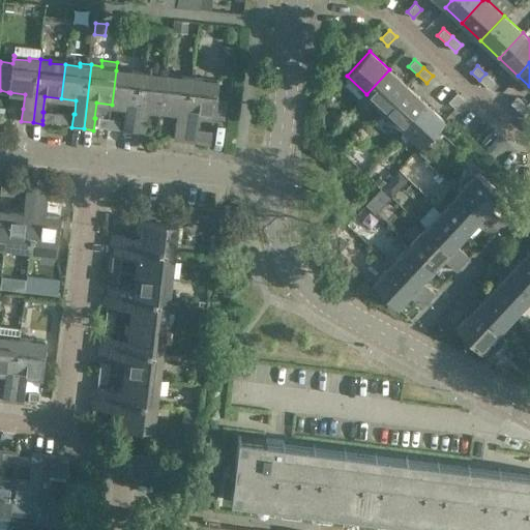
[(122,134),(135,135),(142,70),(130,69),(129,72),(116,70),(112,105),(126,106),(124,122),(123,122),(122,134)]
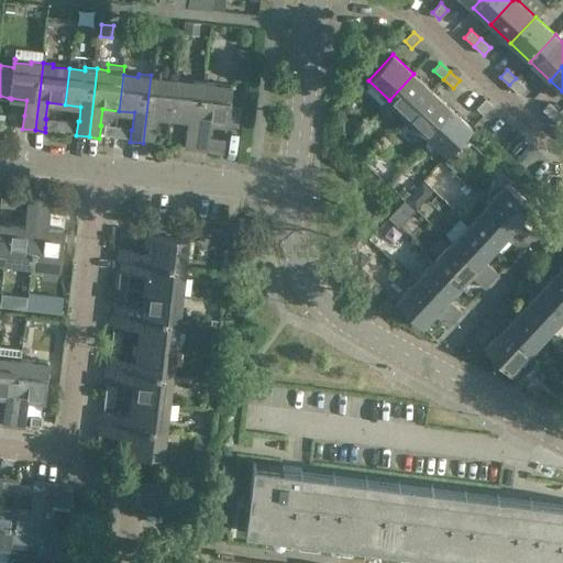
[(414,74),(389,100),(407,117),(431,90),(414,74)]
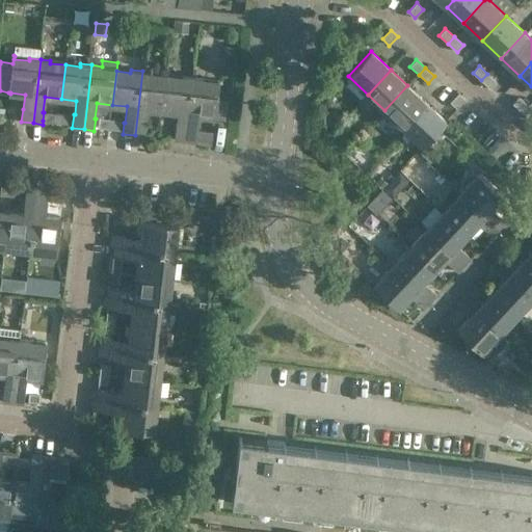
[(147,108),(164,110),(168,77),(152,75),(152,72),(142,71),(135,135),(144,136),(145,124),(147,108)]
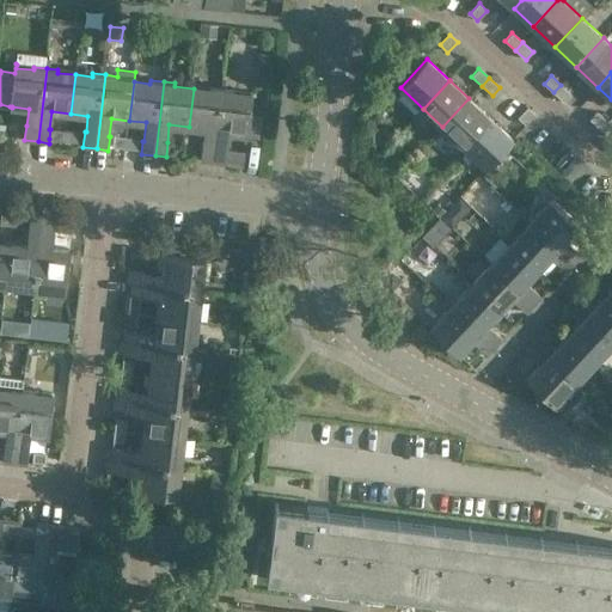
[(564,103),(564,102),(571,95),(561,85),(554,92),(564,103)]
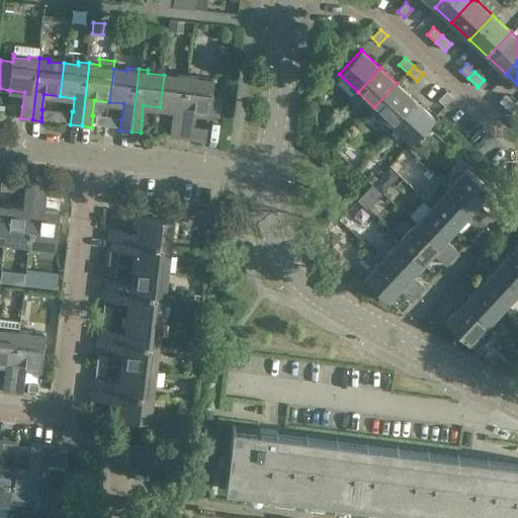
[(171,124),(170,136),(182,138),(189,75),(178,73),(177,76),(164,75),(160,107),(173,109),(172,124),(171,124)]
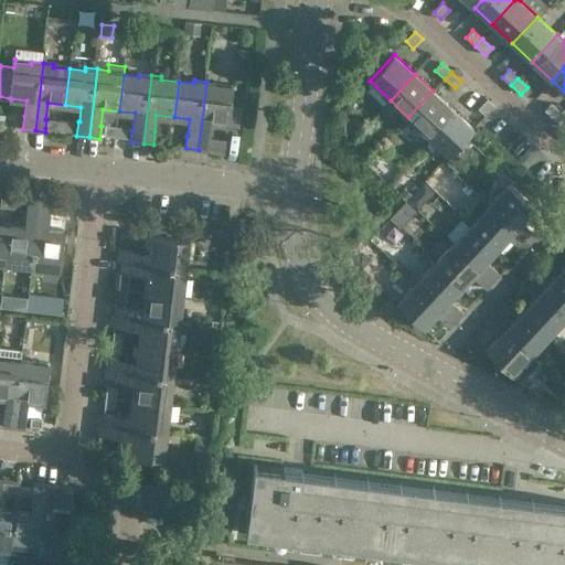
[(210,138),(211,123),(226,124),(226,125),(228,125),(228,124),(238,125),(240,107),(230,106),(233,85),(231,84),(231,87),(215,86),(215,83),(206,82),(199,150),(209,151),(210,138)]
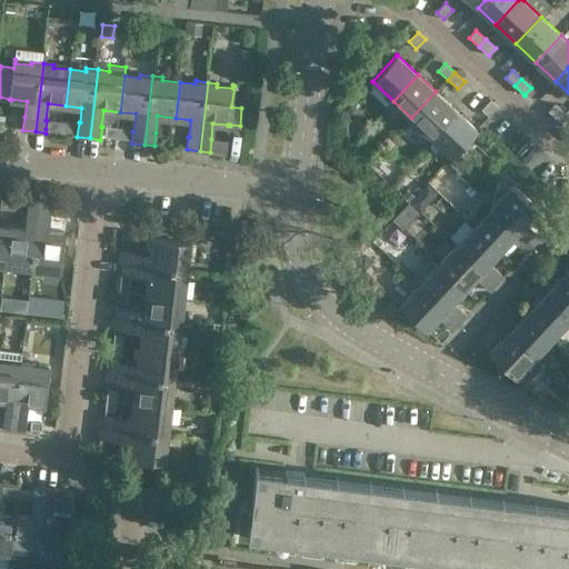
[(411,118),(430,136),(456,109),(436,91),(411,118)]
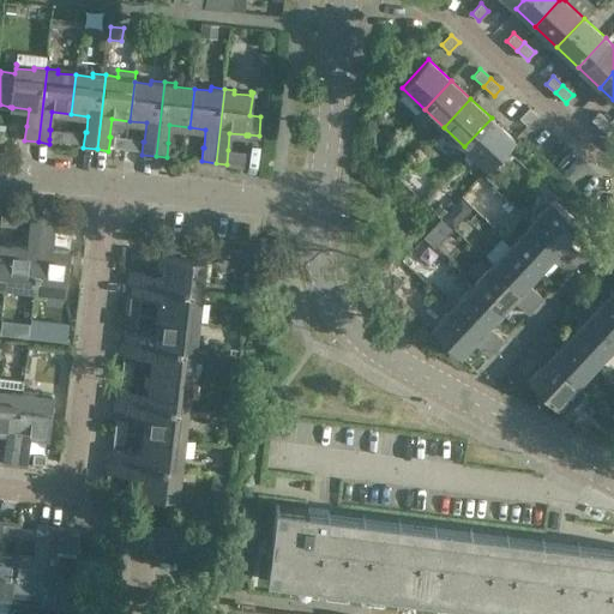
[(537,115),(529,108),(519,118),(528,125),(537,115)]
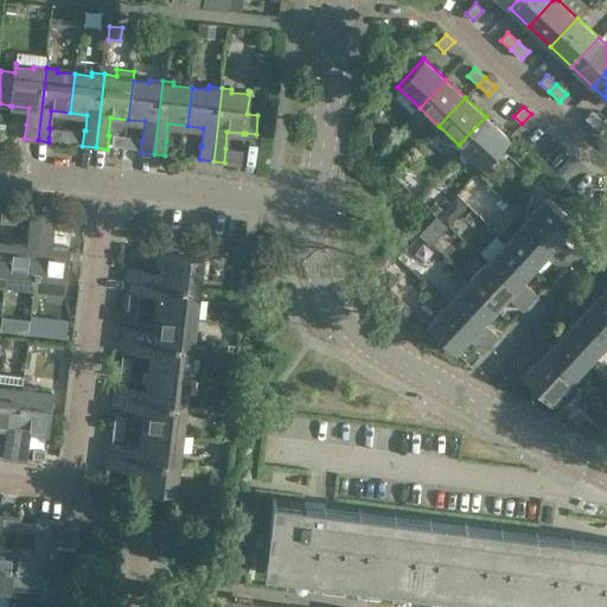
[(595,128),(602,120),(593,112),(586,119),(595,128)]
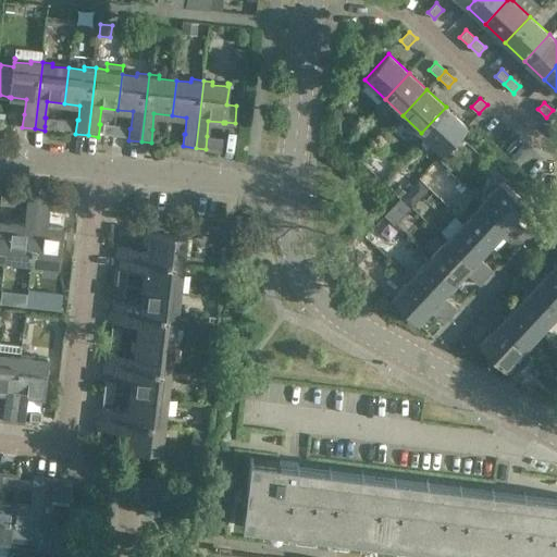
[(421,133),(442,152),(453,141),(467,126),(446,107),(421,133)]
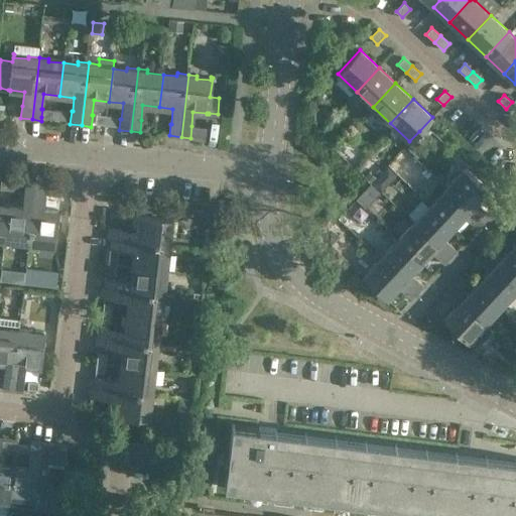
[(41,117),(57,119),(58,111),(42,109),(41,117)]
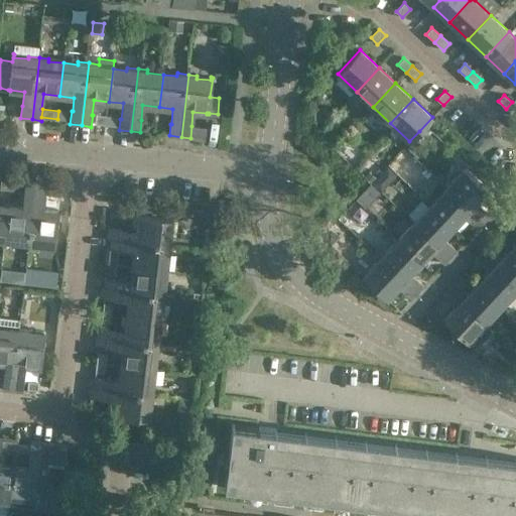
[(106,124),(107,117),(97,116),(96,123),(106,124)]
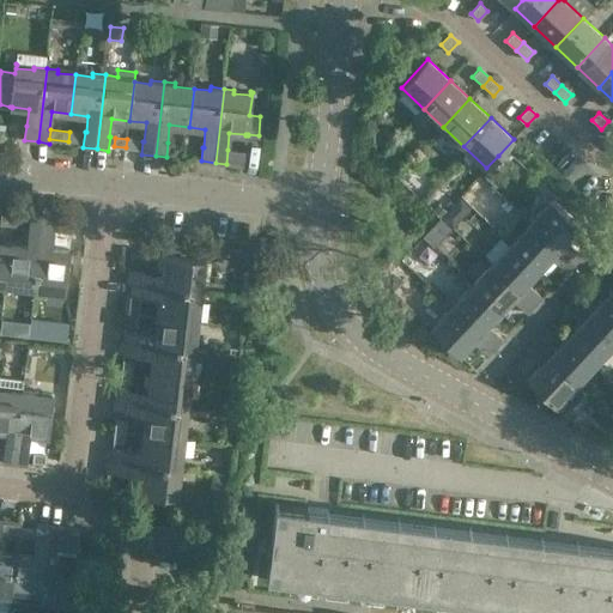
[(126,147),(138,150),(138,140),(127,139),(126,147)]
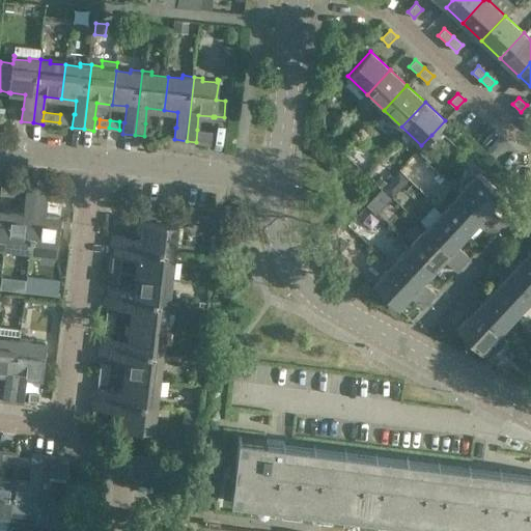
[(197,130),(196,142),(211,143),(213,132),(197,130)]
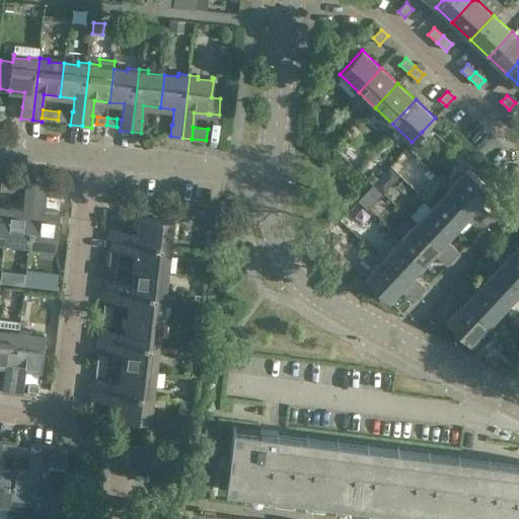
[(466,169),(448,189),(486,223),(493,216),(479,204),(491,192),(466,169)]
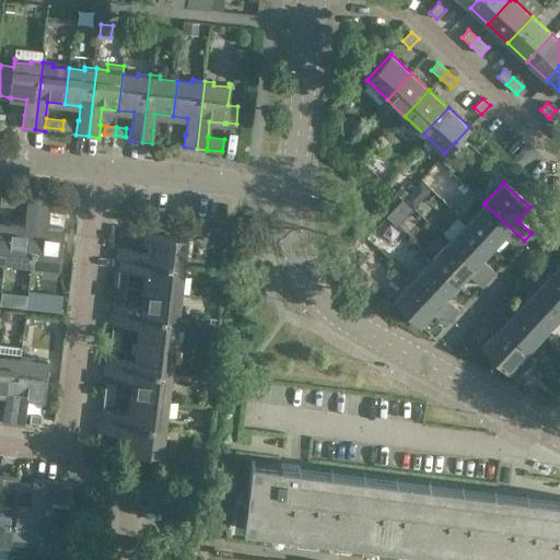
[(12,197),(1,196),(0,195),(0,205),(11,206),(12,197)]
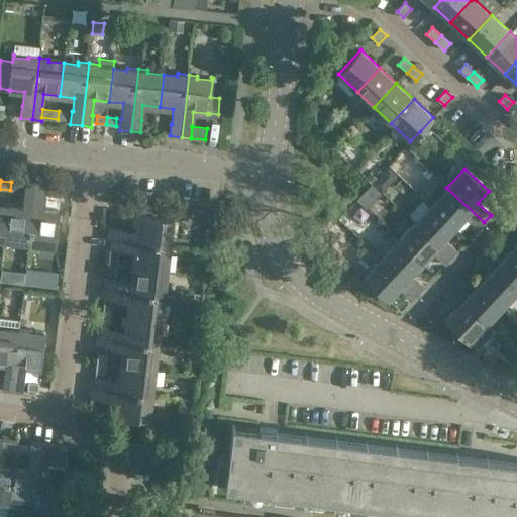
[(19,242),(30,243),(37,182),(26,180),(24,192),(25,192),(23,207),(9,205),(5,238),(19,239),(19,242)]
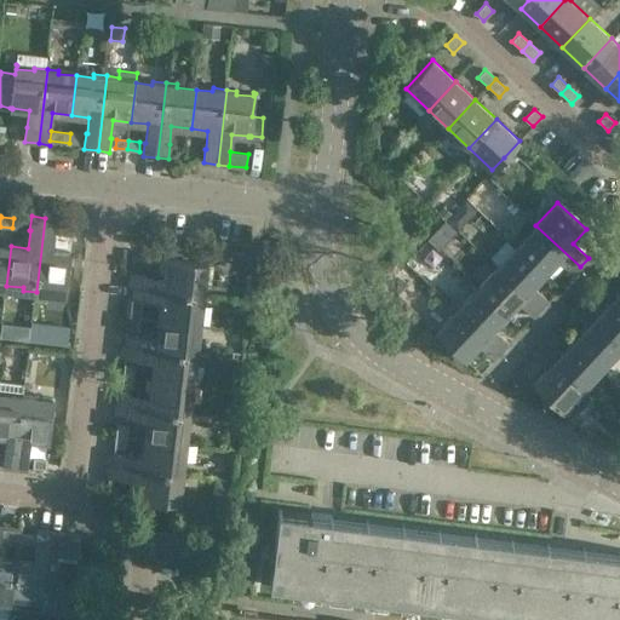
[(26,219),(13,218),(12,228),(24,229),(26,219)]
